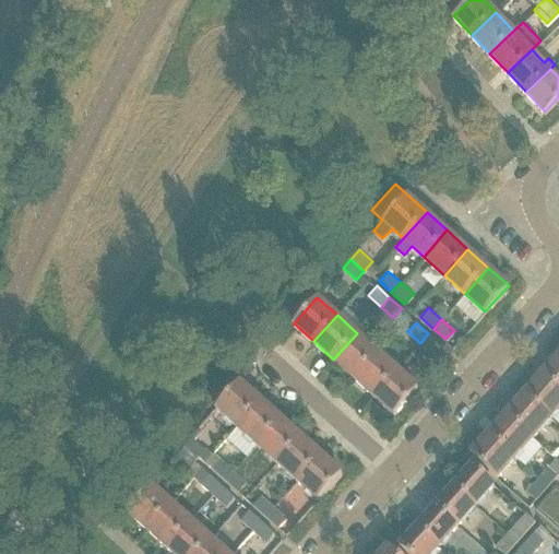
[(333,360),(354,377),(377,351),(357,333),(333,360)]
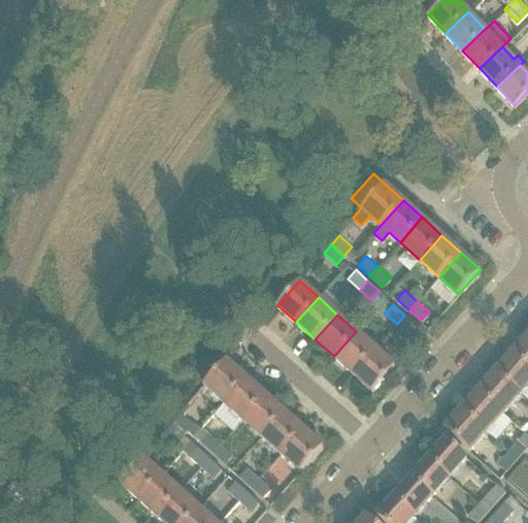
[(404,315),(397,324),(408,334),(417,326),(404,315)]
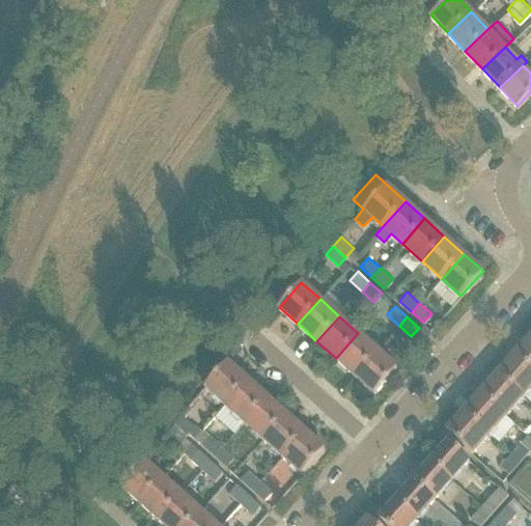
[(336,358),(355,375),(376,351),(358,333),(336,358)]
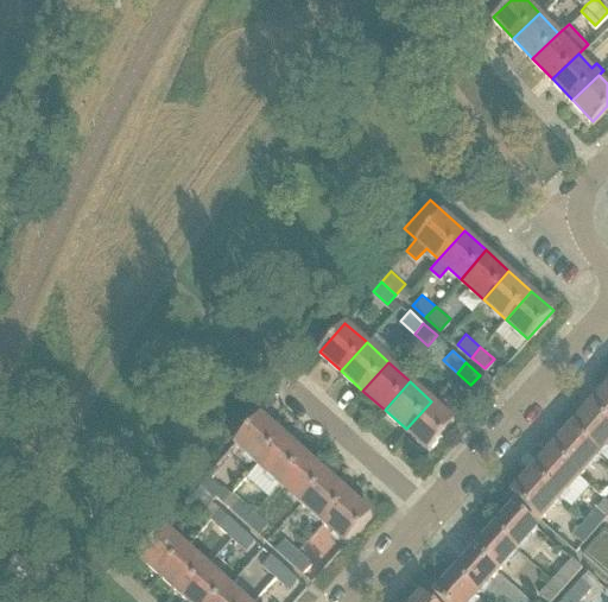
[(607,384),(590,404),(607,419),(607,384)]
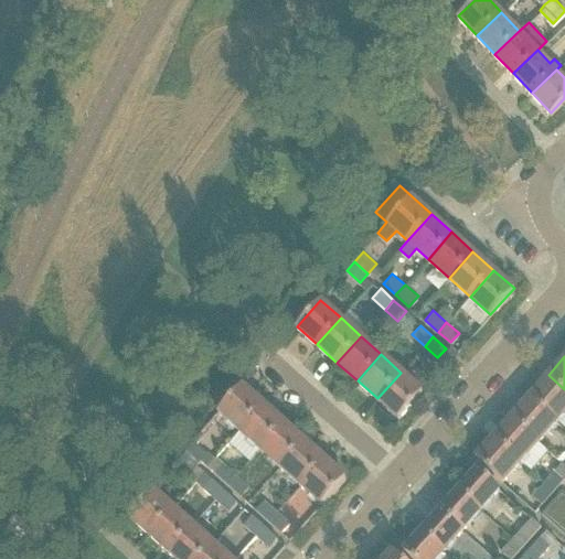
[(401,373),(377,398),(398,417),(422,390),(401,373)]
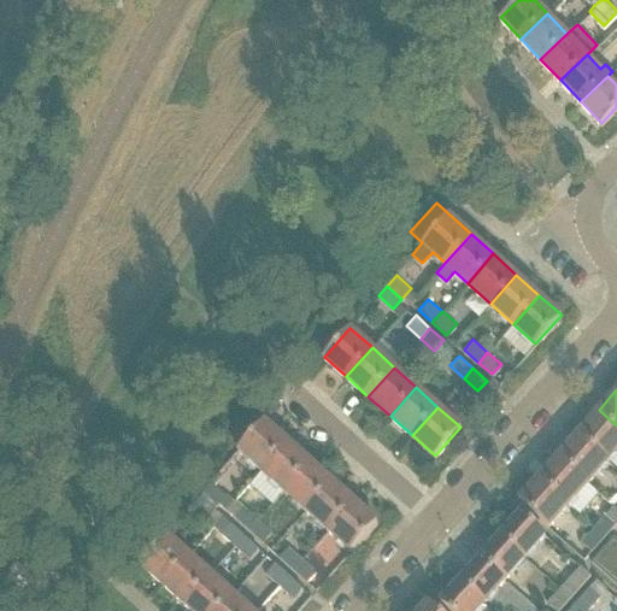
[(616,426),(599,410),(579,433),(609,458),(616,447),(616,426)]
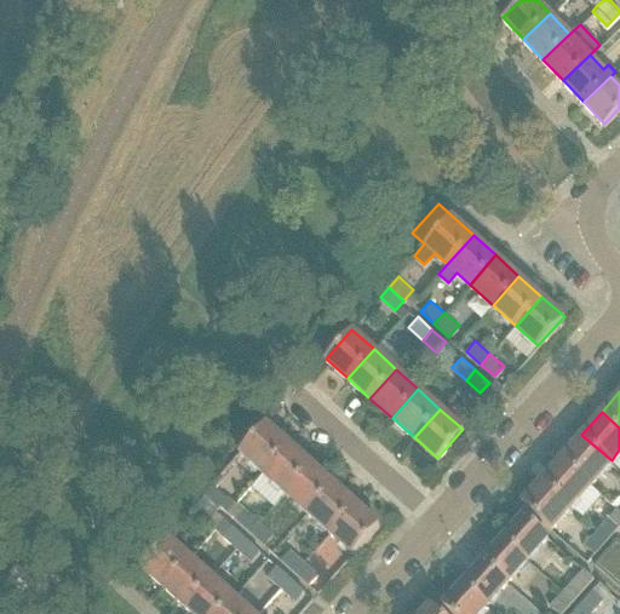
[(239,449),(262,470),(287,441),(265,420),(239,449)]
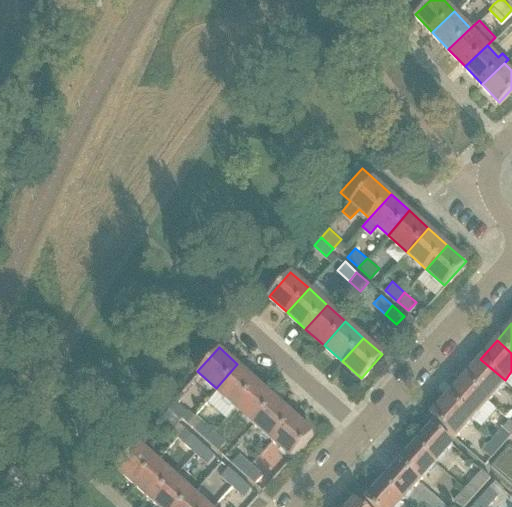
[(480,359),(464,377),(488,399),(505,380),(480,359)]
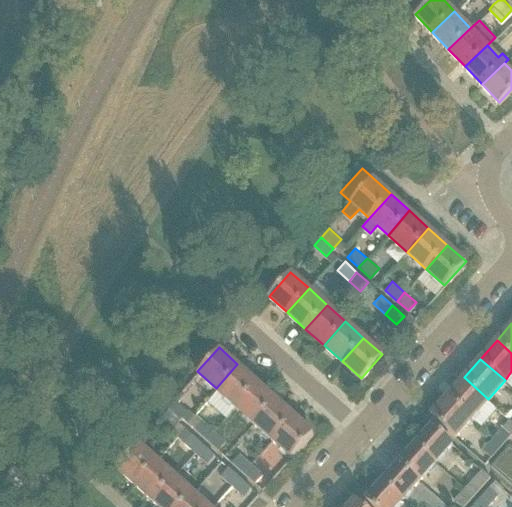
[(216,388),(235,405),(256,381),(237,364),(216,388)]
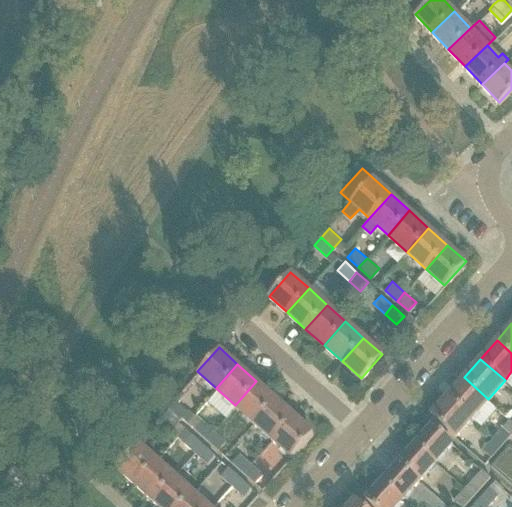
[(464,377),(448,395),(472,417),(488,399),(464,377)]
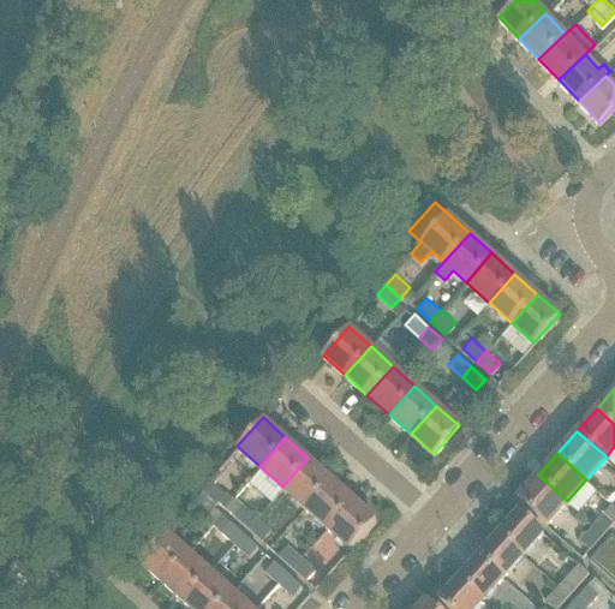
[(282,487),(304,507),(330,478),(308,458),(282,487)]
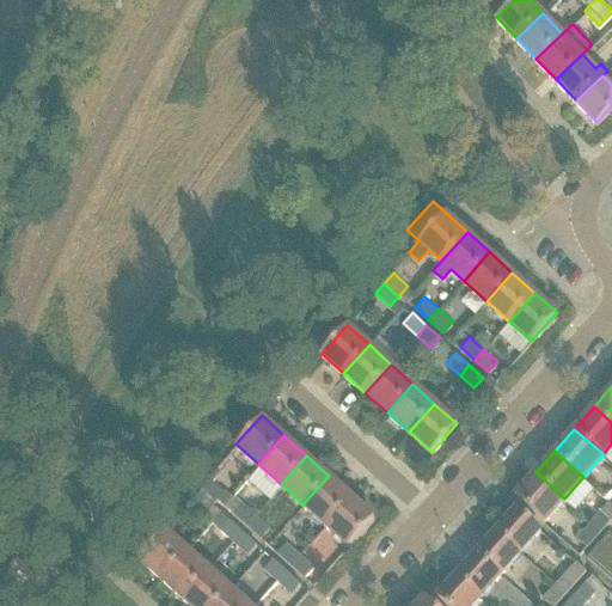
[(216,466),(207,476),(209,477),(210,478),(219,469),(216,466)]
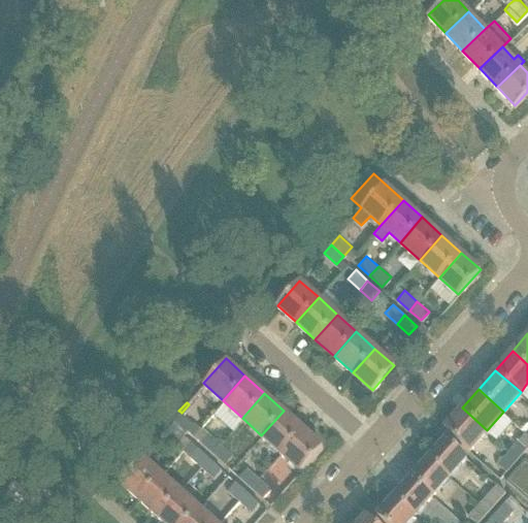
[(487,430),(462,407),(444,427),(469,449),(487,430)]
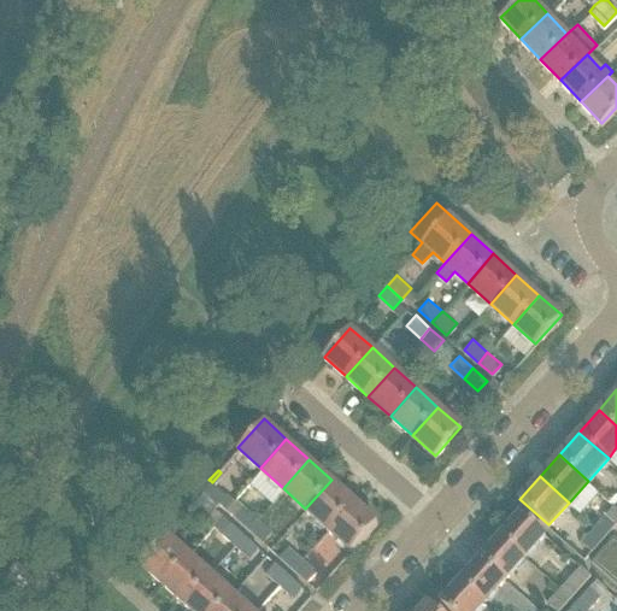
[(305,509),(328,528),(353,499),(331,480),(305,509)]
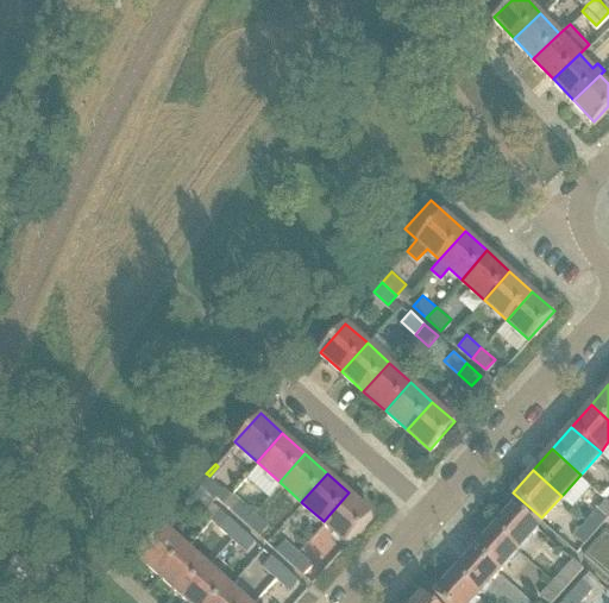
[(208,475),(200,484),(214,497),(215,495),(223,488),(209,476),(208,475)]
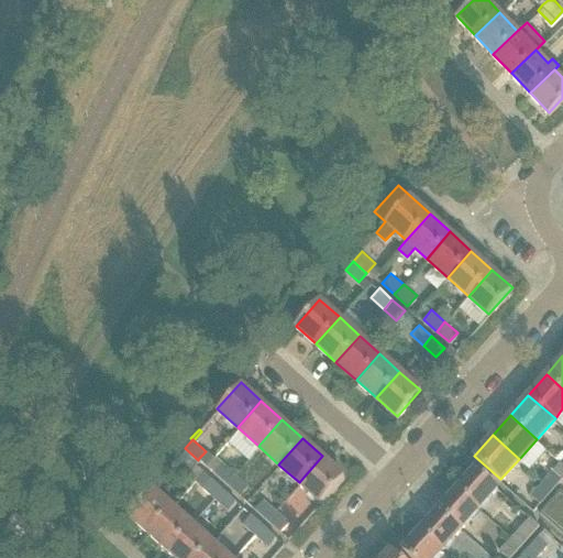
[(198,460),(185,448),(176,458),(189,469),(198,460)]
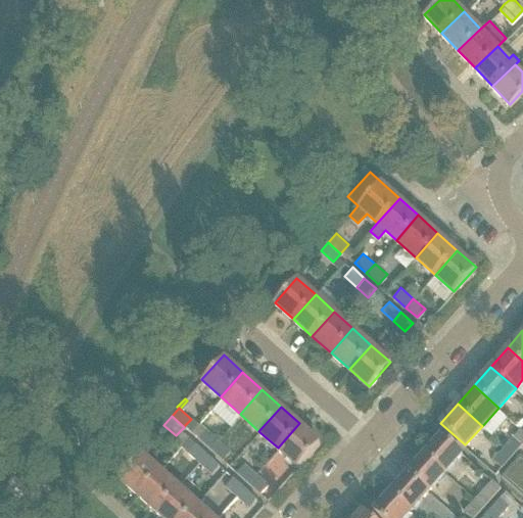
[(191,419),(185,425),(191,430),(198,422),(193,417),(191,419)]
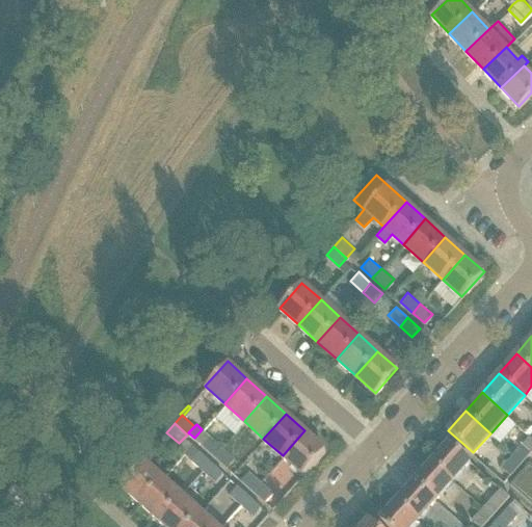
[(304,430),(283,455),(302,473),(324,448),(304,430)]
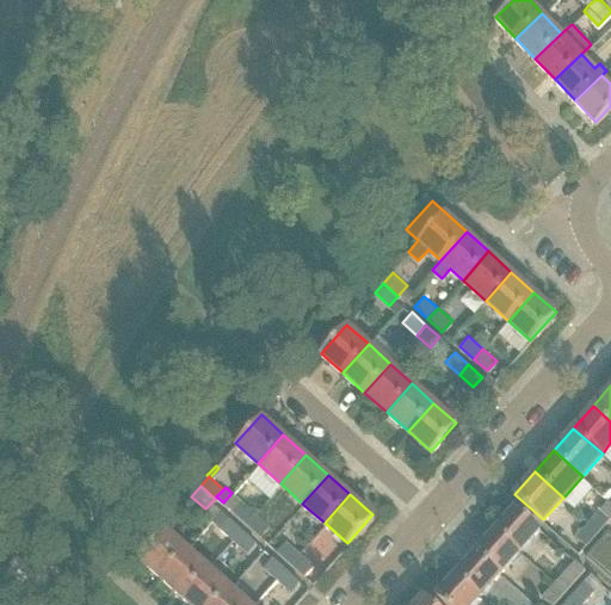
[(242,499),(233,510),(246,522),(255,511),(242,499)]
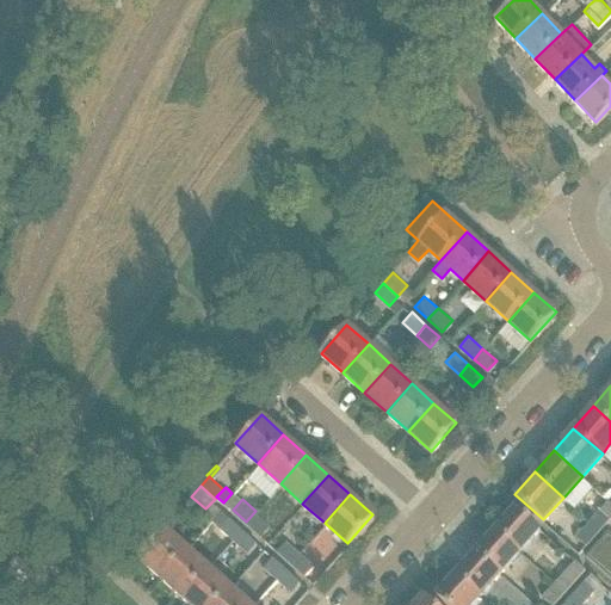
[(516,506),(495,528),(519,549),(539,526),(516,506)]
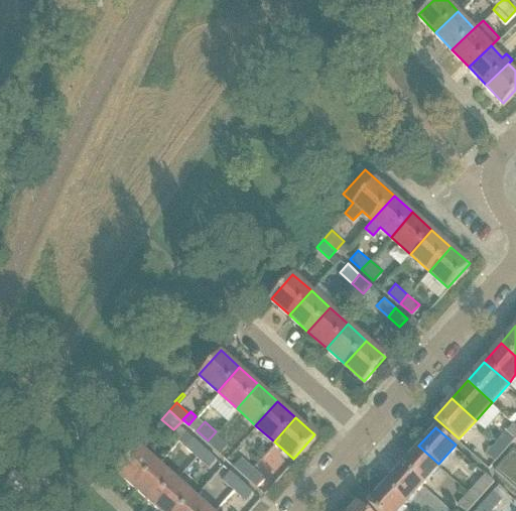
[(507,428),(497,439),(505,446),(515,435),(507,428)]
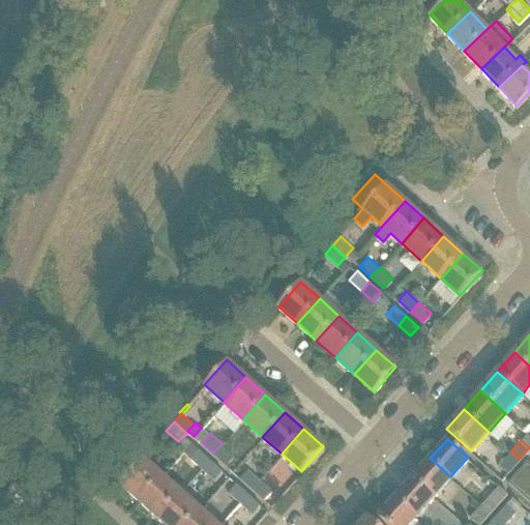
[(222,443),(213,453),(225,464),(234,454),(222,443)]
